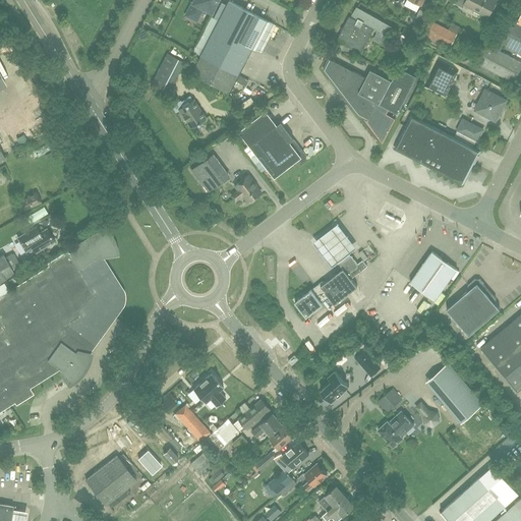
[(229,1),(229,0),(193,0),(189,9),(198,14),(203,7),(211,11),(221,16),(229,1)]
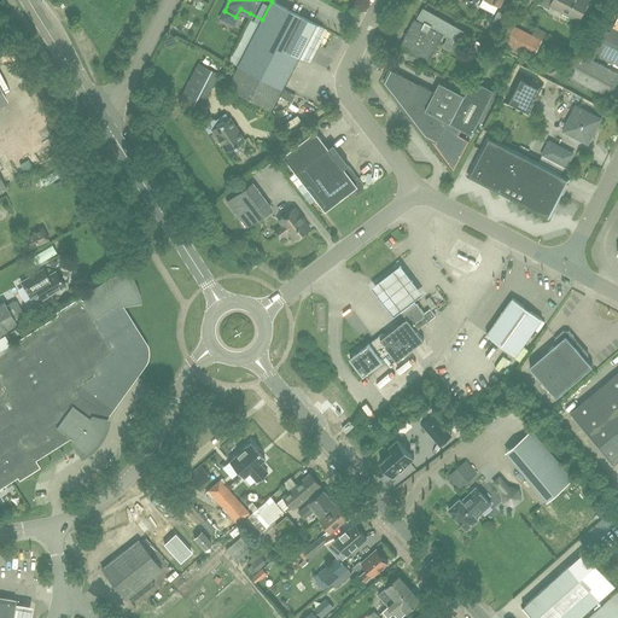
[(540,0),(538,4),(549,9),(551,6),(578,21),(589,0),(540,0)]
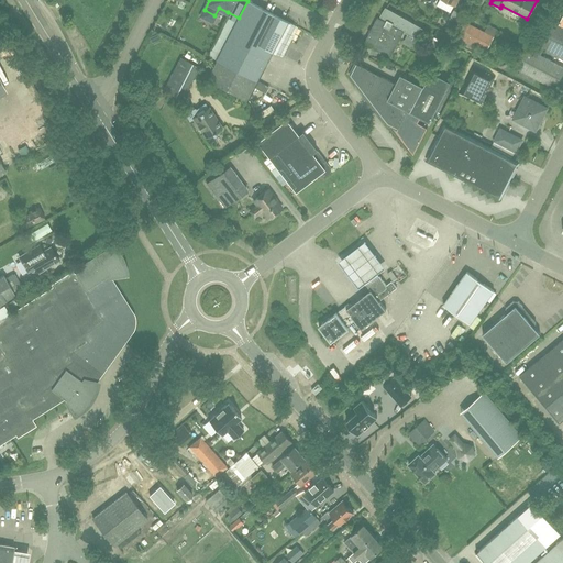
[(239,18),(207,79),(246,100),(272,52),(278,55),(295,25),(247,1),(239,18)]
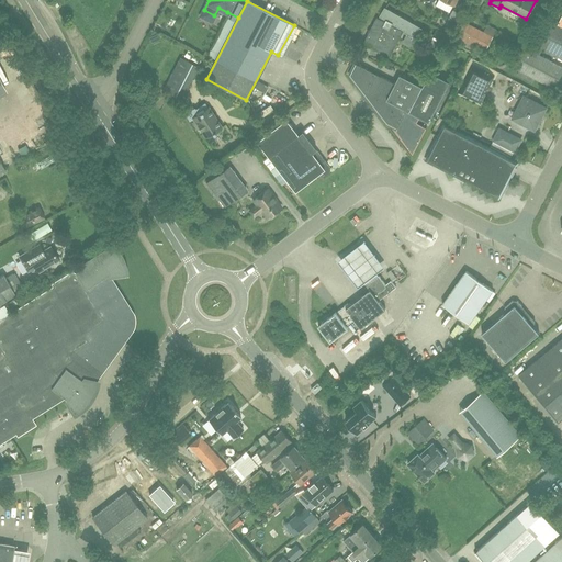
[(403,32),(392,25),(392,24),(417,37),(423,27),(384,7),(379,17),(385,20),(385,22),(377,18),(363,43),(390,57),(403,32)]
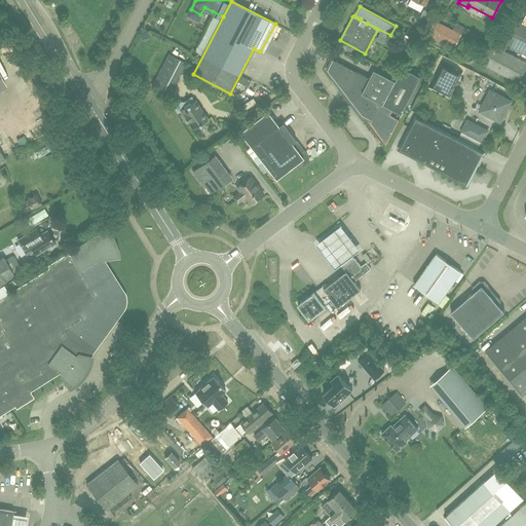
[(427,36),(454,49),(461,34),(436,21),(427,36)]
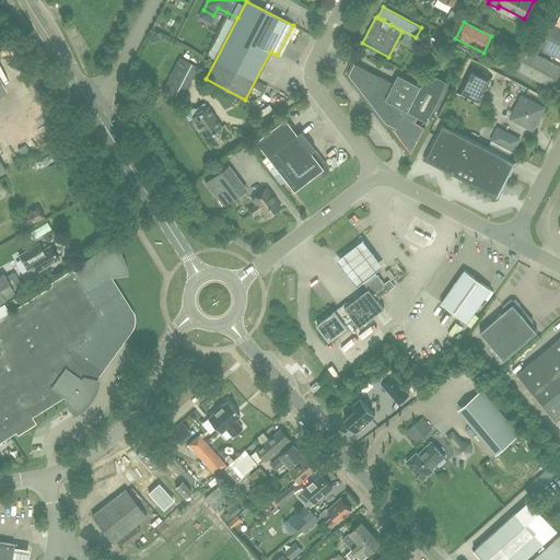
[(559,59),(559,30),(553,26),(546,23),(534,46),(559,59)]
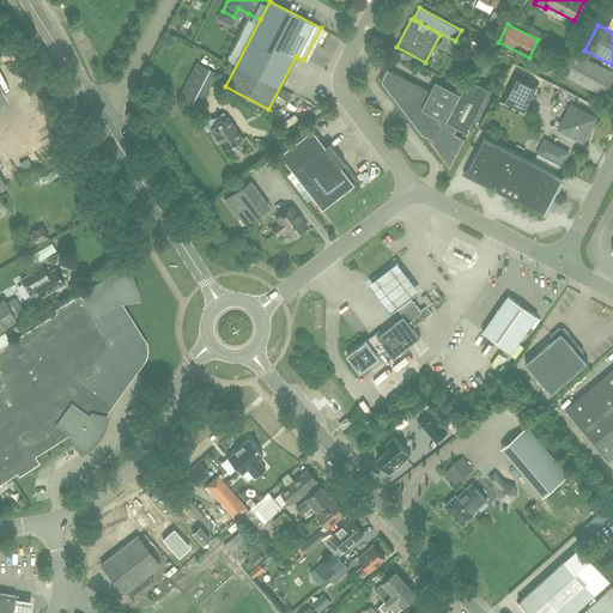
[(321,49),(319,56),(328,61),(332,54),(321,49)]
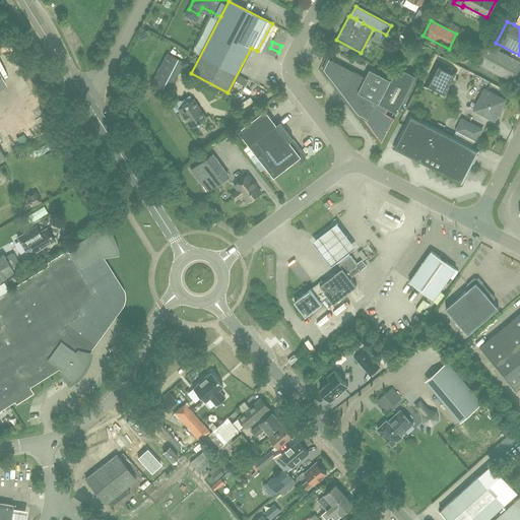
[(476,63),(513,82),(519,69),(519,61),(486,45),(476,63)]
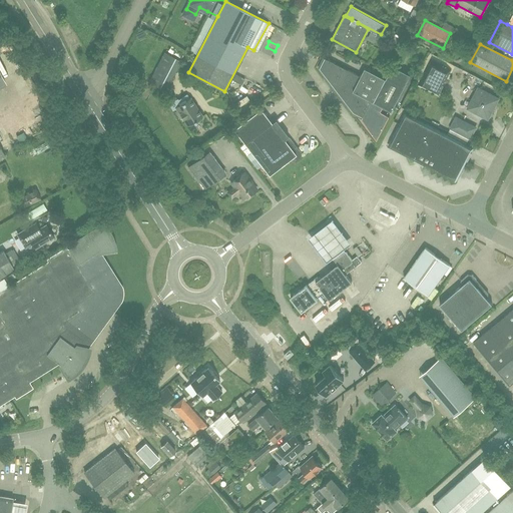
[(148,82),(164,91),(180,61),(164,52),(148,82)]
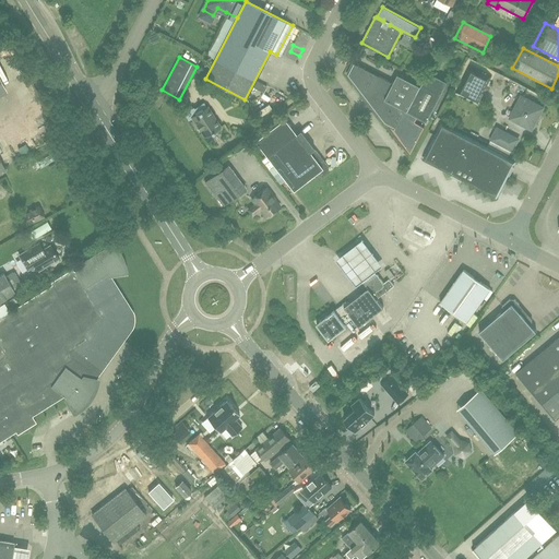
[(385,122),(394,128),(394,130),(414,146),(427,121),(448,82),(428,72),(420,86),(397,74),(393,83),(354,63),(348,74),(385,122)]
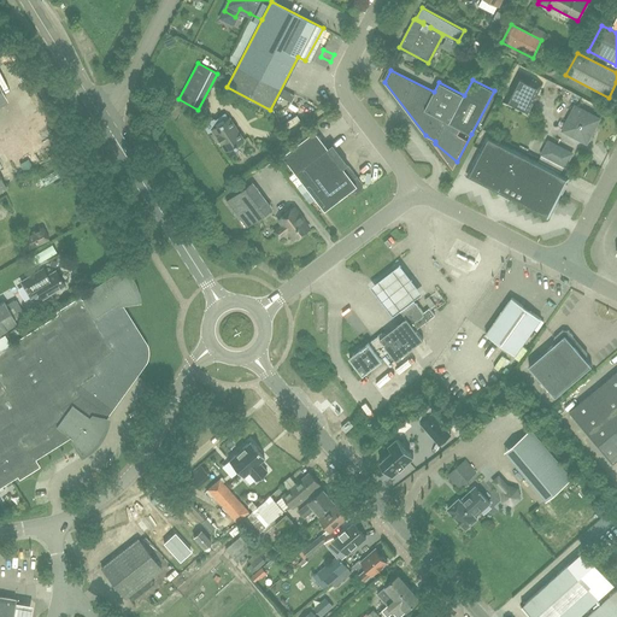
[(503,103),(528,116),(544,84),(518,71),(503,103)]
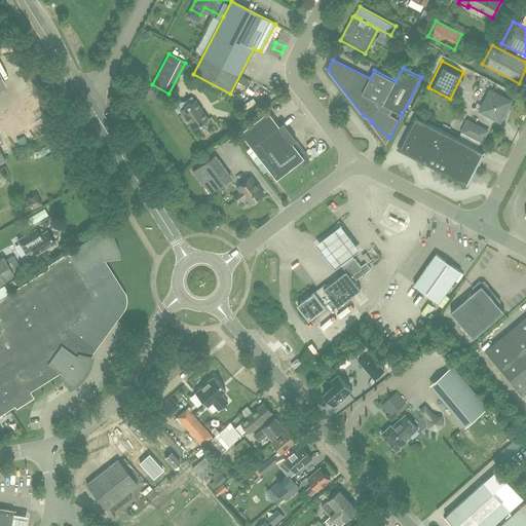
[(510,102),(491,91),(481,111),(500,120),(510,102)]
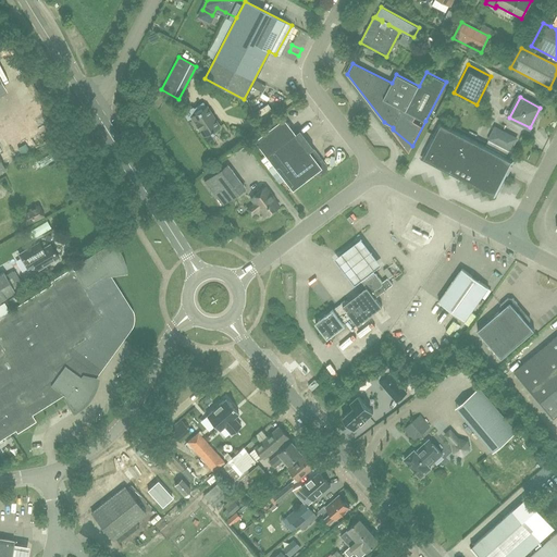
[(192,115),(196,122),(195,123),(199,128),(205,136),(219,126),(206,106),(205,107),(202,103),(194,109),(196,112),(192,115)]
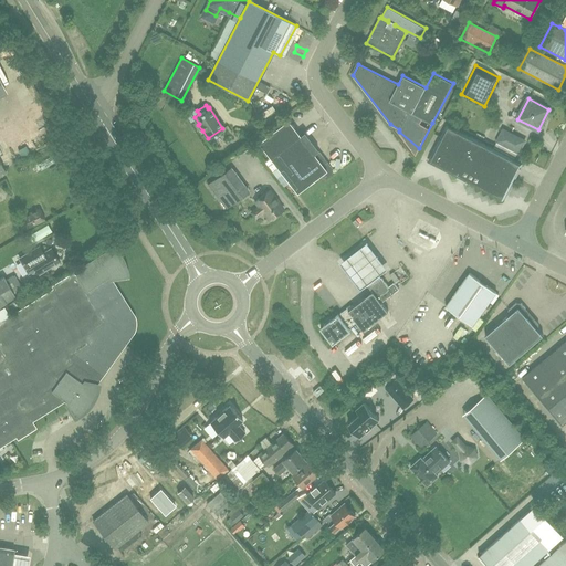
[(320,153),(315,152),(313,154),(289,122),(259,144),(296,192),(320,176),(321,177),(325,178),(332,173),(332,168),(320,153)]
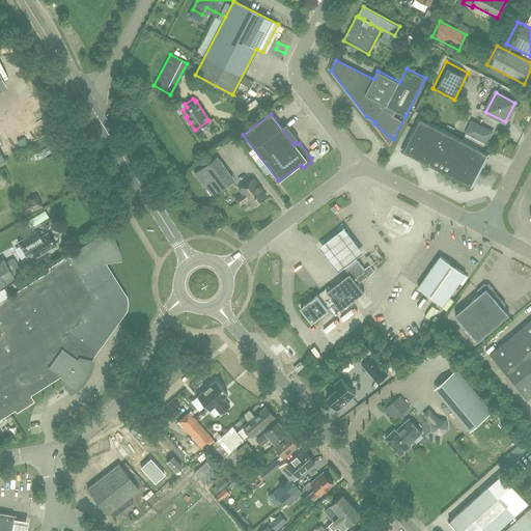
[(420,118),(408,142),(403,151),(448,174),(471,187),(477,174),(488,154),(420,118)]
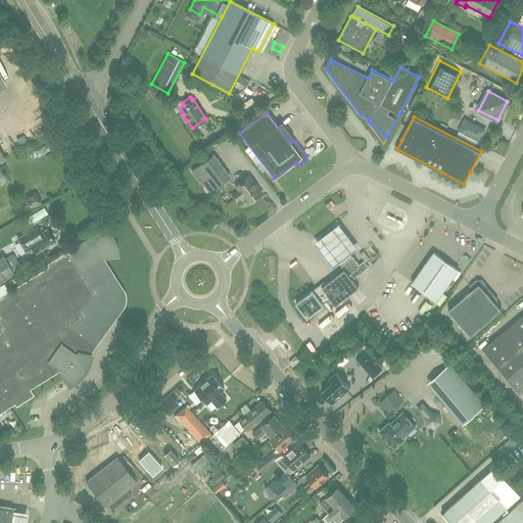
[(465,120),(460,131),(479,141),(485,130),(465,120)]
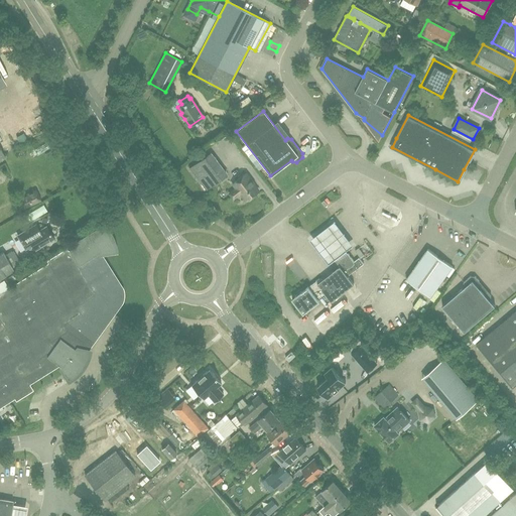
[(228,174),(225,169),(211,151),(188,167),(190,169),(206,190),(228,174)]
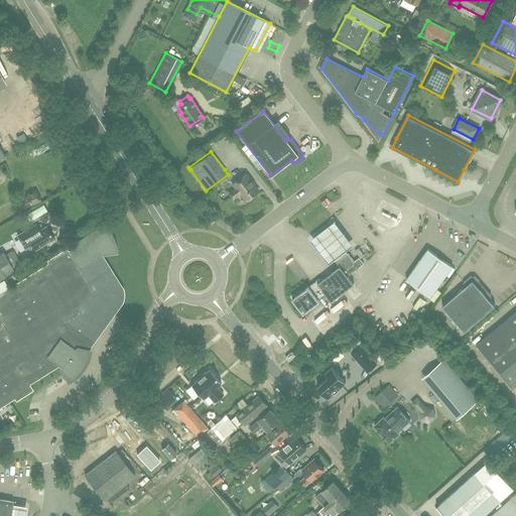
[(240,194),(245,201),(258,191),(251,181),(251,180),(245,173),(232,183),(236,187),(229,192),(233,199),(240,194)]
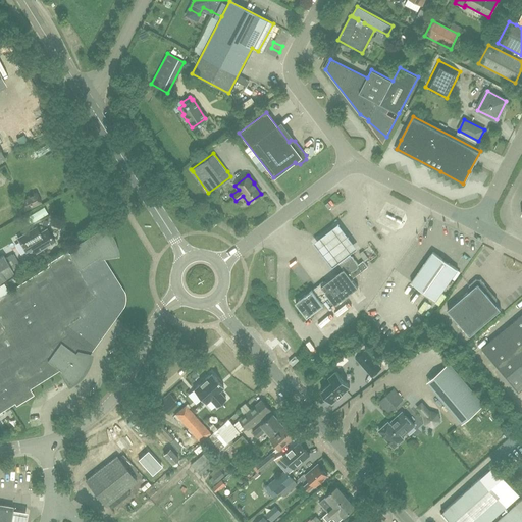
[(31,198),(43,192),(41,187),(29,192),(31,198)]
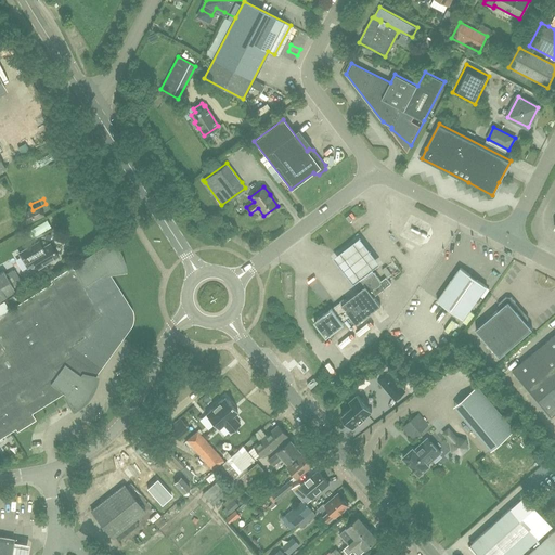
[(30,217),(26,206),(16,210),(21,221),(30,217)]
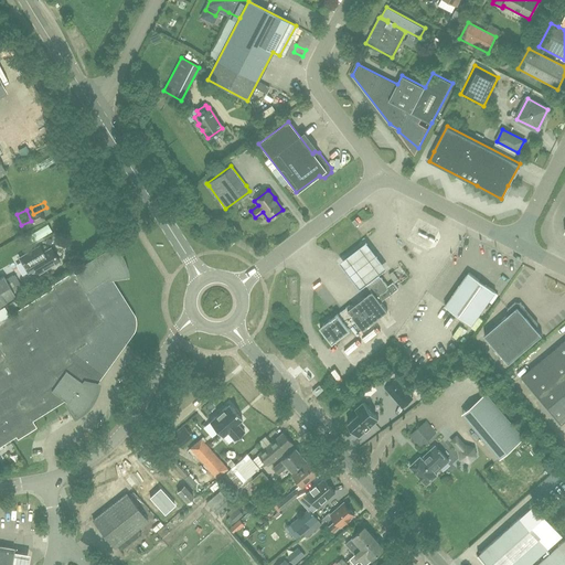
[(319,236),(330,231),(327,225),(316,231),(319,236)]
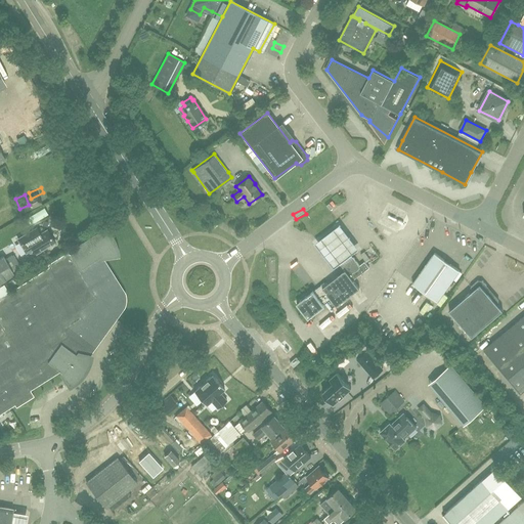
[(337,220),(319,232),(338,257),(344,253),(342,251),(360,237),(350,224),(345,228),(342,224),(341,225),(337,220)]
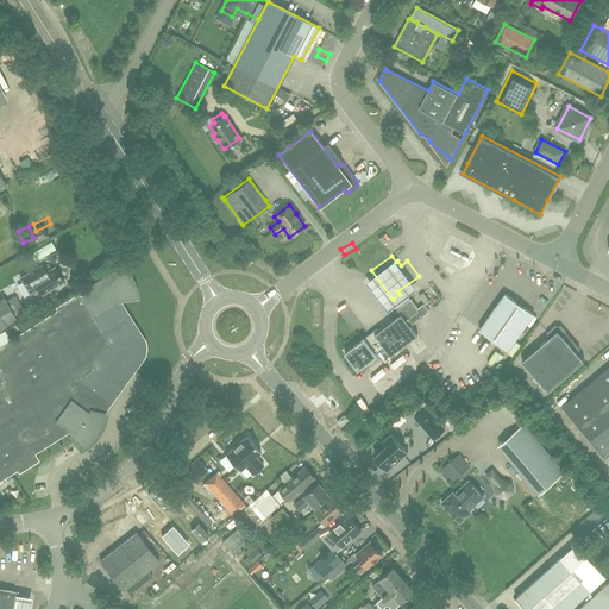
[(0,481),(18,470),(13,463),(32,451),(35,454),(36,453),(33,451),(68,429),(71,432),(82,447),(85,446),(88,443),(92,439),(95,435),(98,432),(100,427),(102,424),(104,419),(105,415),(100,414),(142,356),(143,341),(115,299),(136,295),(135,292),(133,288),(132,284),(131,280),(129,276),(127,272),(121,264),(89,284),(85,293),(0,345),(0,481)]
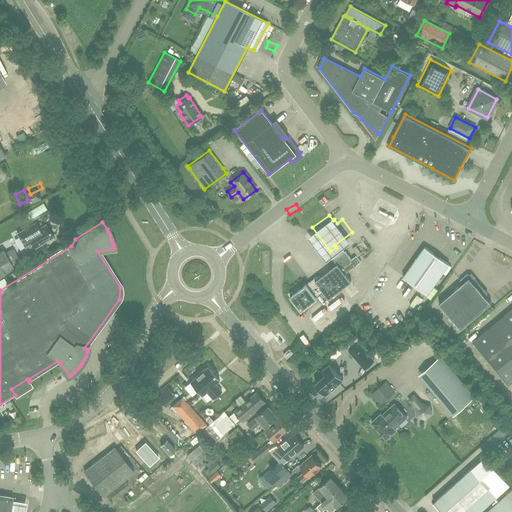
[(46,224),(39,228),(36,222),(35,223),(36,225),(31,228),(30,226),(17,234),(19,237),(21,236),(23,239),(28,236),(35,248),(53,237),(46,224)]
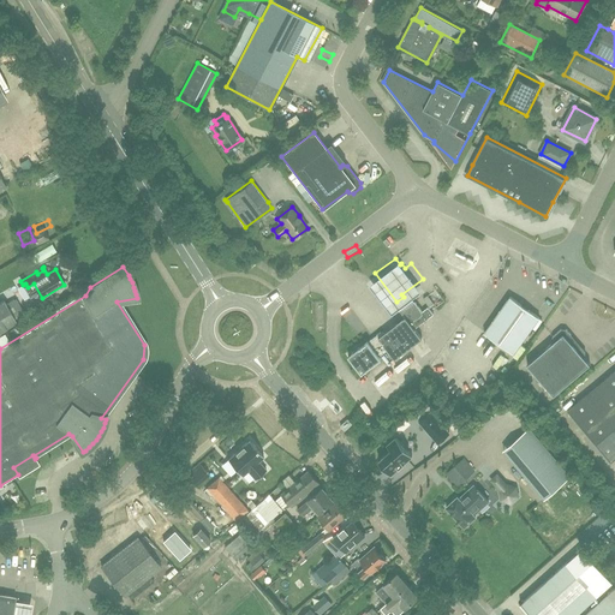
[(435,305),(428,296),(423,299),(430,308),(435,305)]
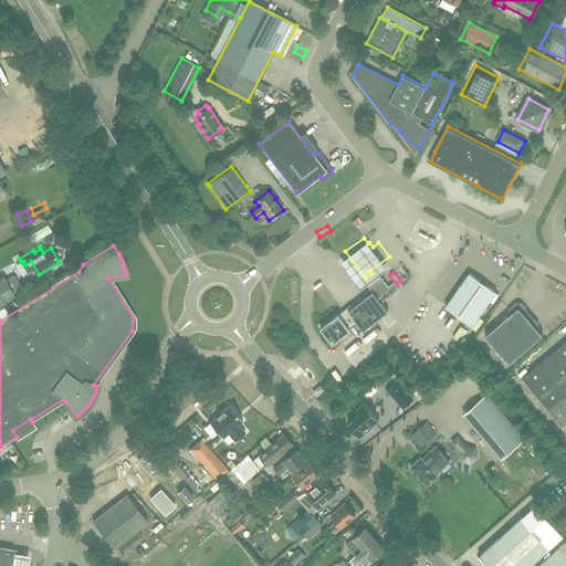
[(470,273),(446,306),(472,326),(496,292),(470,273)]
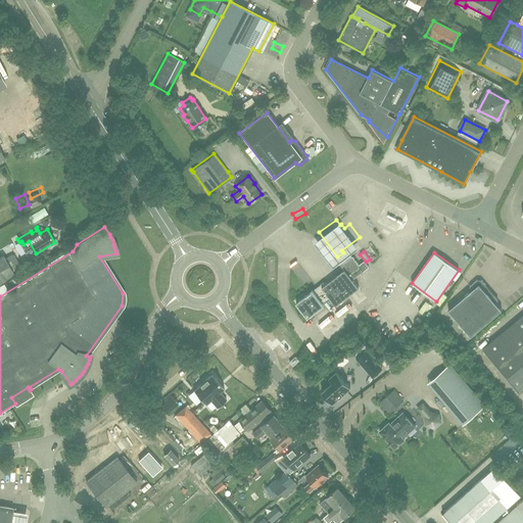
[(3,255),(0,256),(0,281),(14,274),(3,255)]
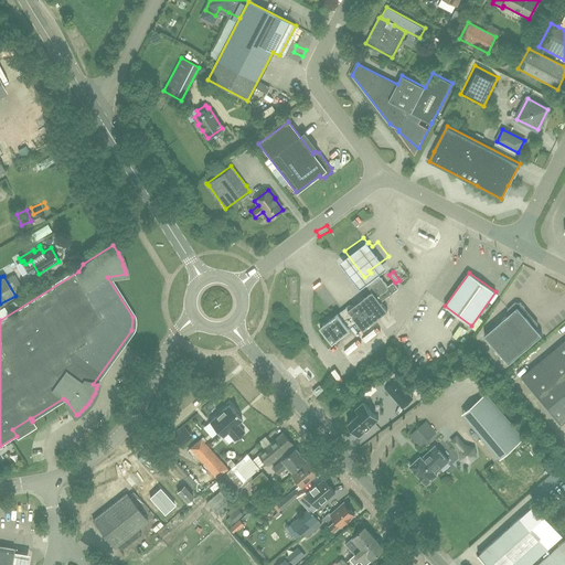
[(387,311),(381,302),(393,292),(398,288),(393,283),(388,286),(381,277),(369,287),(372,291),(351,308),(350,305),(338,315),(338,313),(320,327),(328,337),(331,334),(336,341),(350,330),(349,328),(356,321),(363,330),(387,311)]
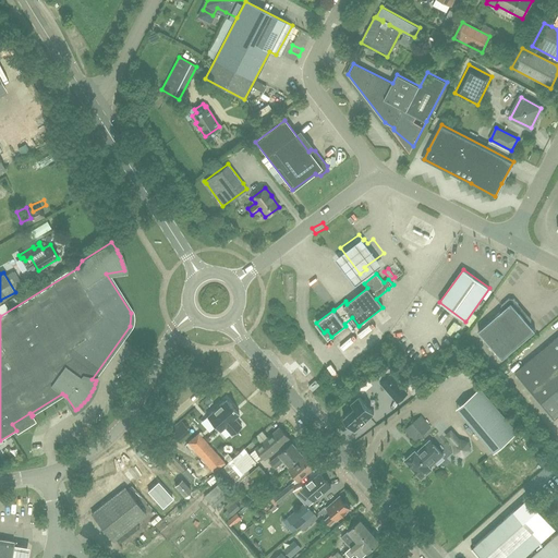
[(517,310),(518,308),(518,304),(513,299),(509,299),(501,305),(501,310),(501,311),(478,330),(502,359),(535,330),(517,310)]
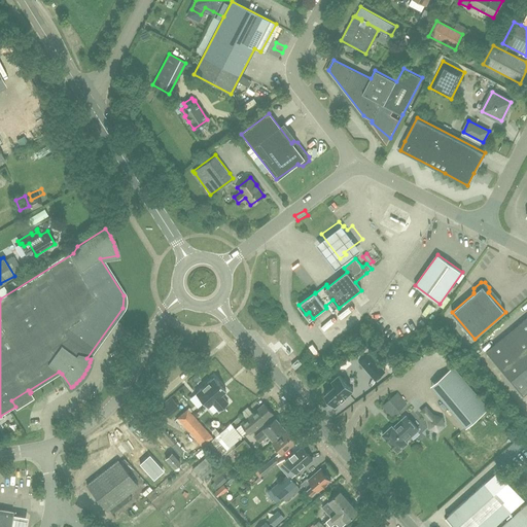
[(526,317),(487,351),(524,396),(526,393),(526,317)]
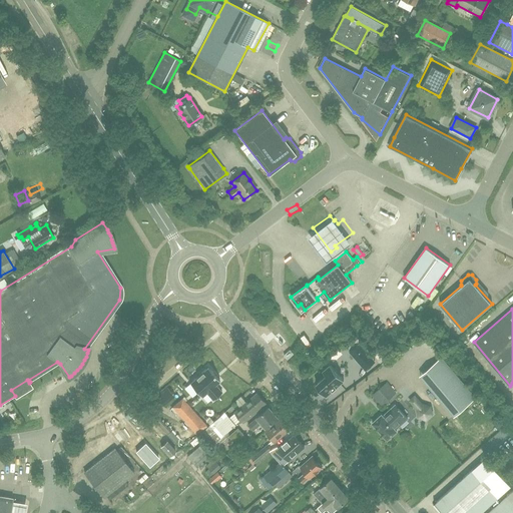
[(288,360),(294,354),(291,350),(284,355),(288,360)]
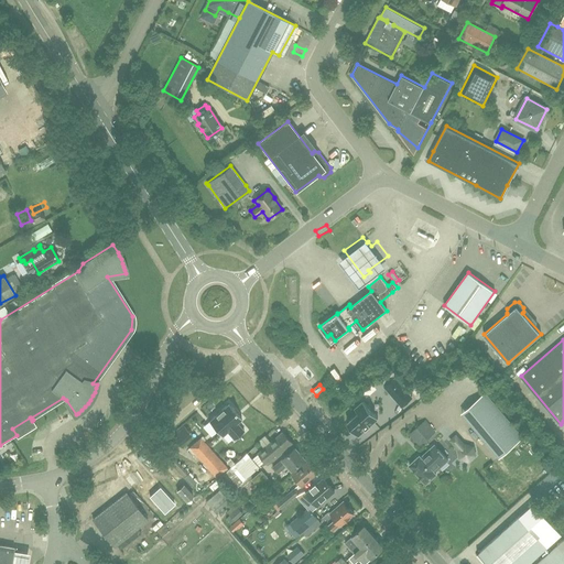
[(370,425),(378,419),(364,402),(355,409),(358,413),(347,423),(358,435),(365,429),(366,430),(370,425)]
